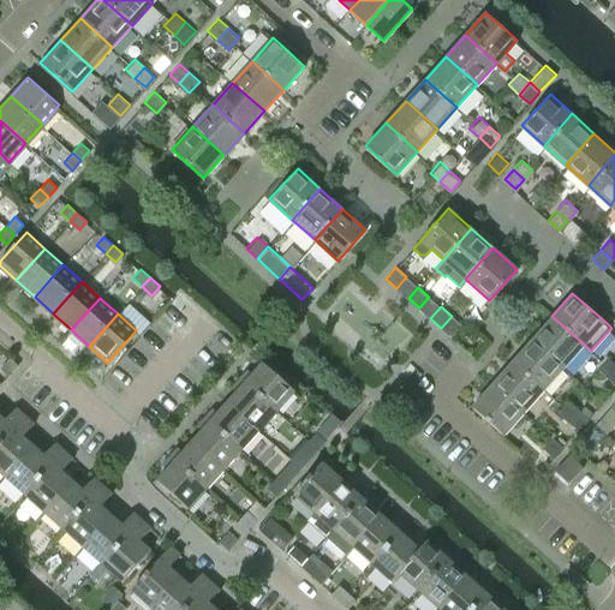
[(532,338),(563,366),(583,344),(551,316),(532,338)]
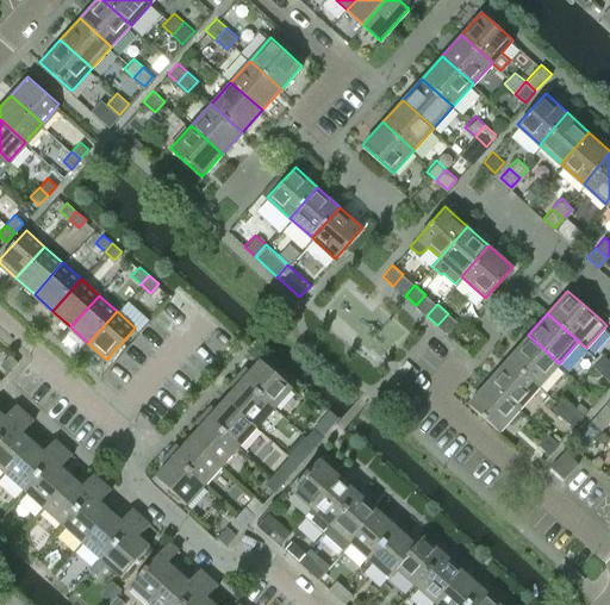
[(508,357),(539,386),(559,363),(528,335),(508,357)]
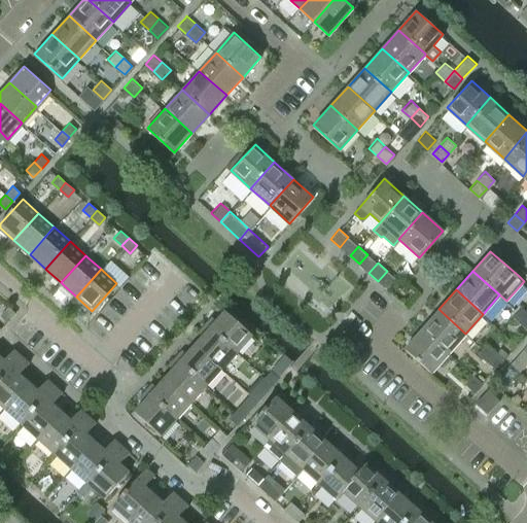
[(0,314),(7,320),(15,312),(8,305),(0,314)]
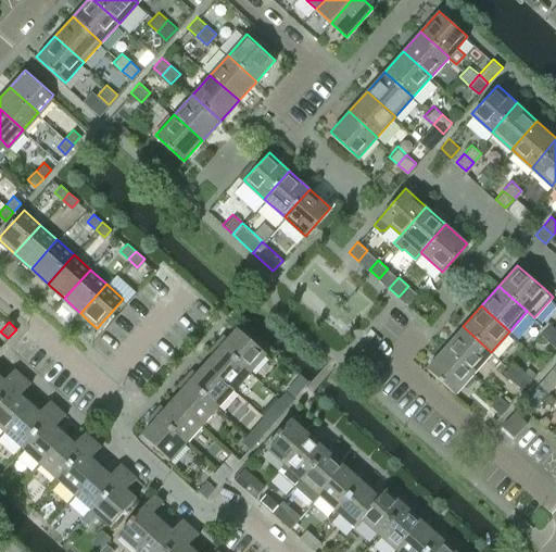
[(539,331),(548,340),(555,331),(555,328),(548,322),(539,331)]
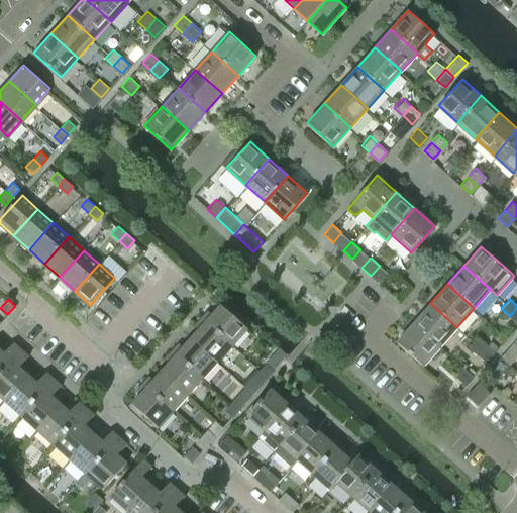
[(201,316),(232,344),(247,327),(220,303),(211,313),(207,309),(201,316)]
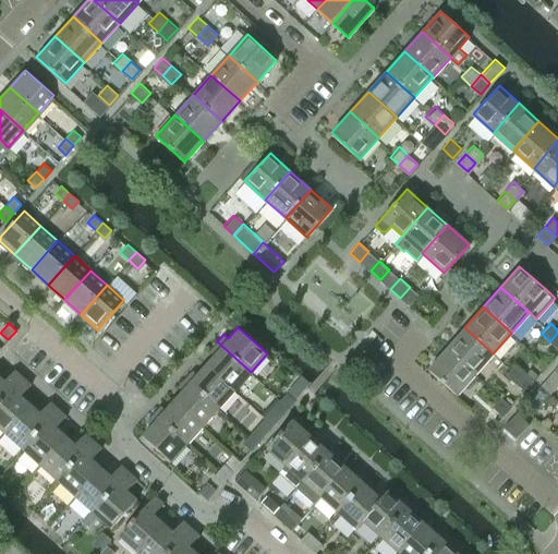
[(447,348),(475,373),(493,353),(464,327),(447,348)]
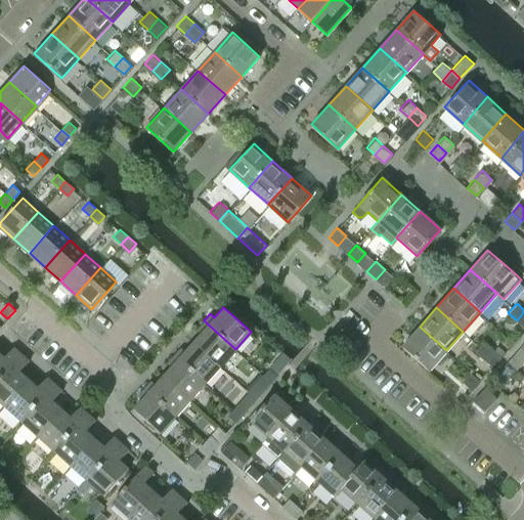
[(518,336),(523,329),(523,312),(517,320),(520,323),(513,332),(518,336)]
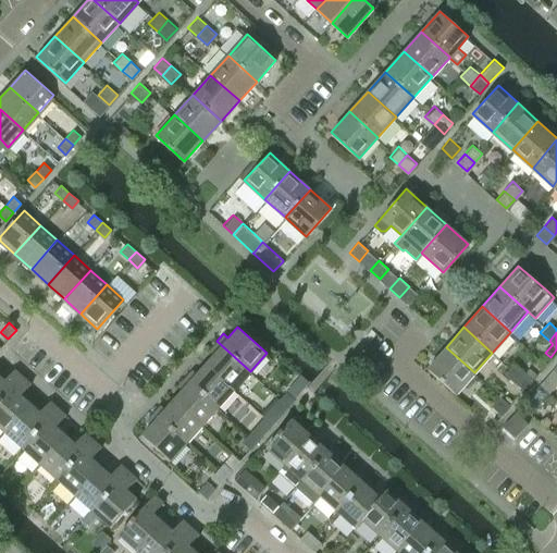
[(205,363),(234,389),(250,371),(217,341),(210,348),(214,353),(205,363)]
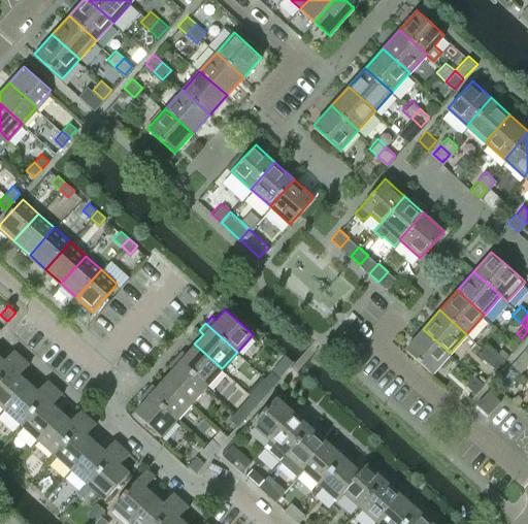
[(432,372),(450,353),(423,329),(405,349),(432,372)]
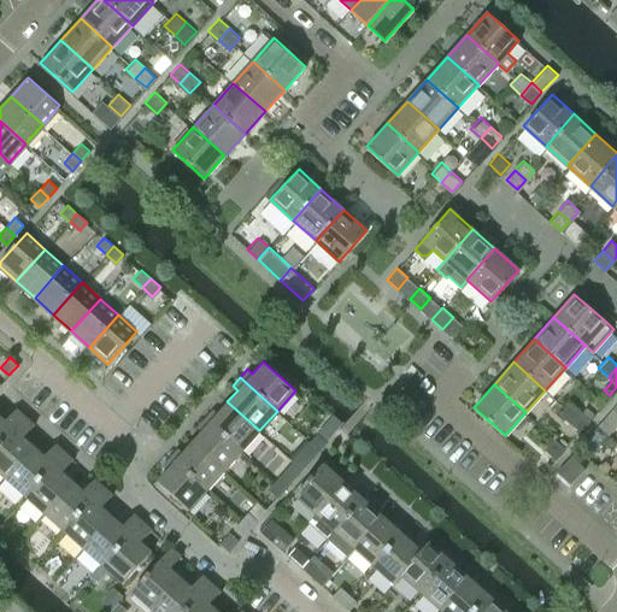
[(204,418),(242,451),(259,430),(227,401),(218,412),(212,407),(204,418)]
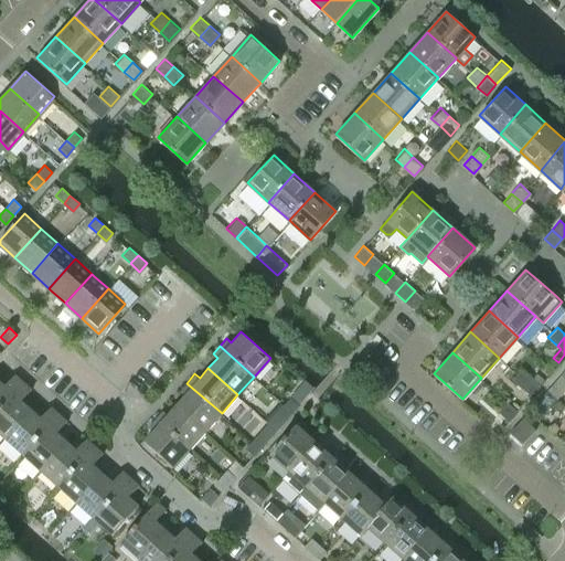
[(512,379),(521,387),(531,377),(521,368),(512,379)]
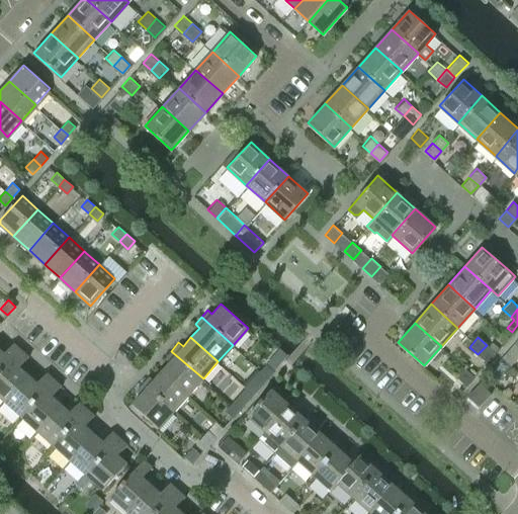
[(0,347),(0,370),(20,348),(13,341),(4,351),(0,347)]
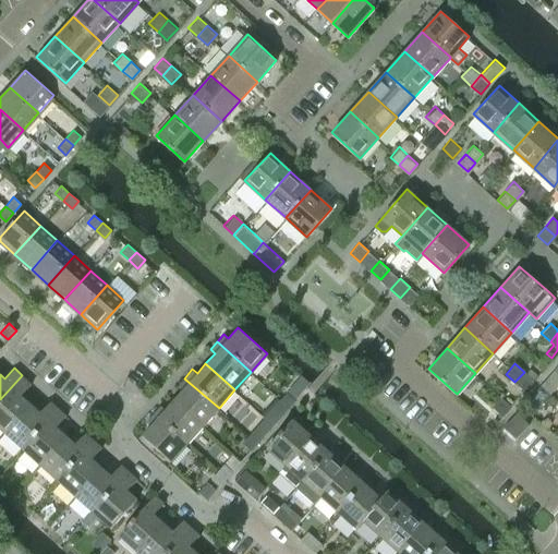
[(524,372),(514,382),(524,389),(533,380),(524,372)]
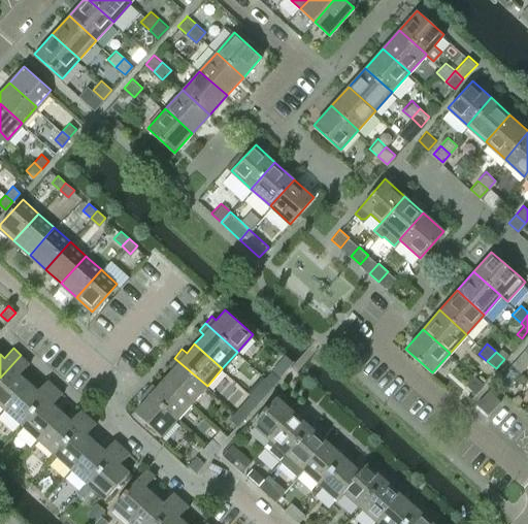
[(286,354),(271,370),(272,370),(279,377),(281,375),(283,373),(291,365),(293,361),(294,361),(286,354)]
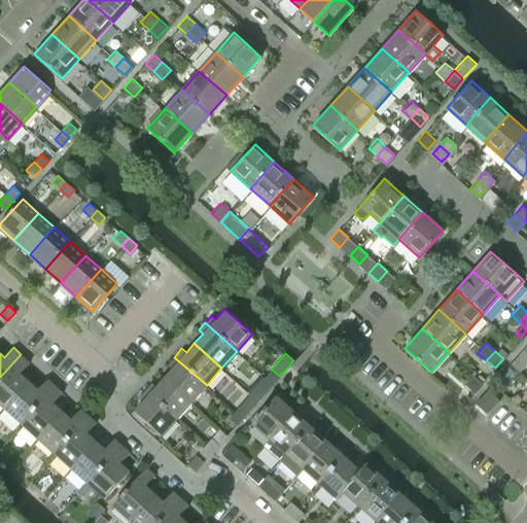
[(21,354),(0,377),(0,405),(3,408),(29,380),(20,372),(29,360),(21,354)]
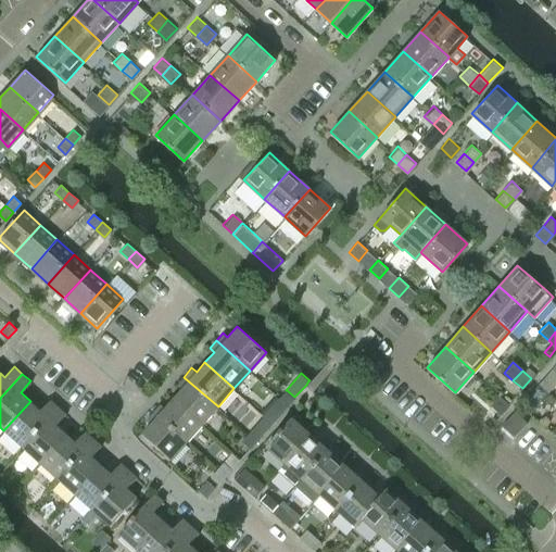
[(173,398),(202,424),(218,406),(184,377),(177,385),(181,388),(173,398)]
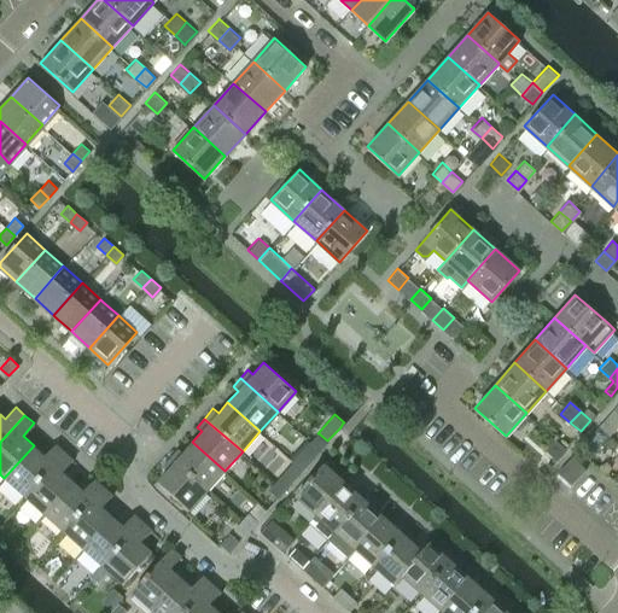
[(599,426),(589,437),(600,445),(610,435),(599,426)]
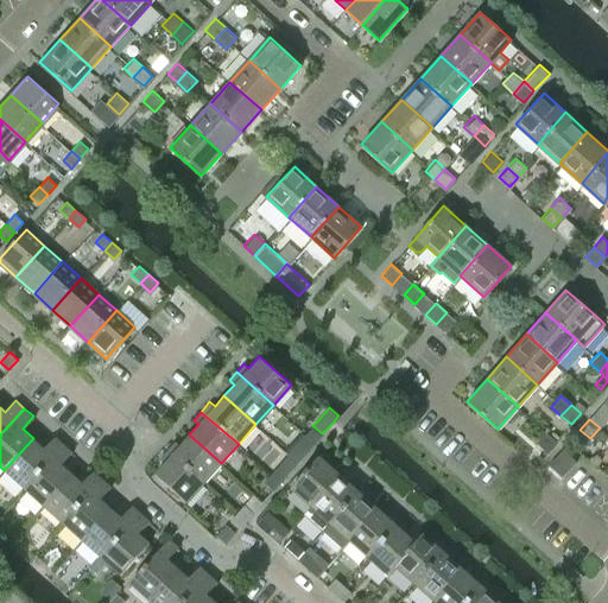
[(314,426),(306,435),(315,442),(322,435),(322,433),(314,426)]
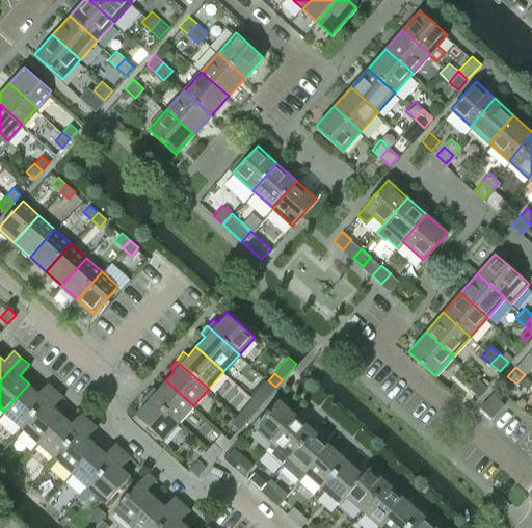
[(468,387),(478,396),(486,387),(477,377),(468,387)]
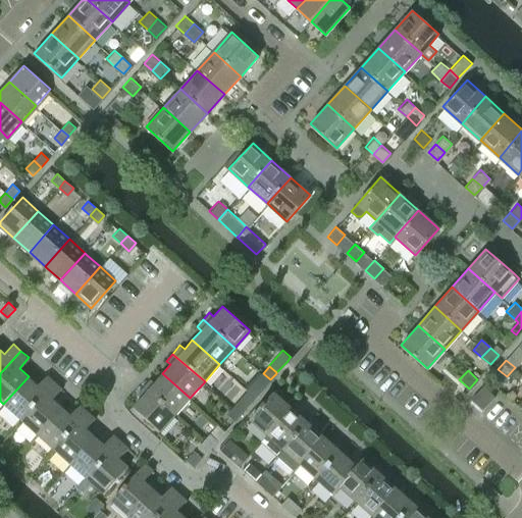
[(144,385),(175,414),(190,398),(162,373),(154,382),(150,379),(144,385)]
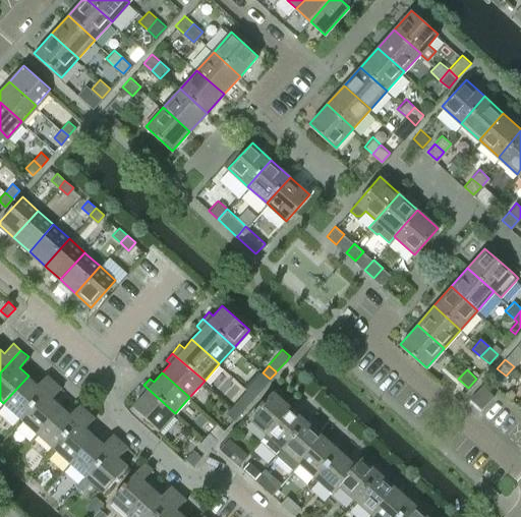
[(264,386),(270,379),(263,372),(256,380),(264,386)]
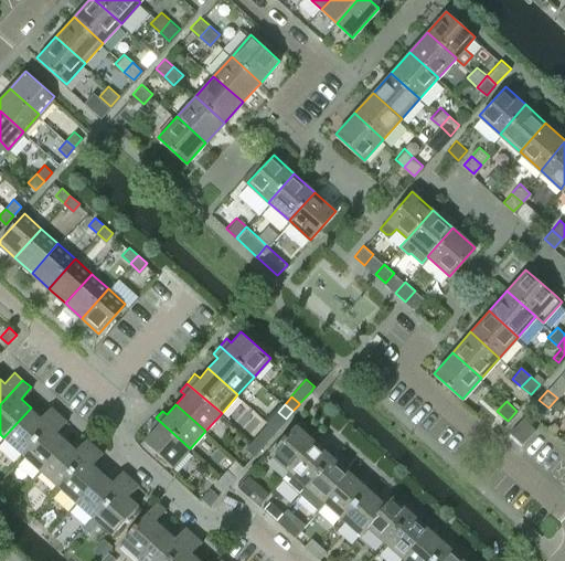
[(31,408),(3,437),(21,453),(57,412),(50,405),(40,416),(31,408)]
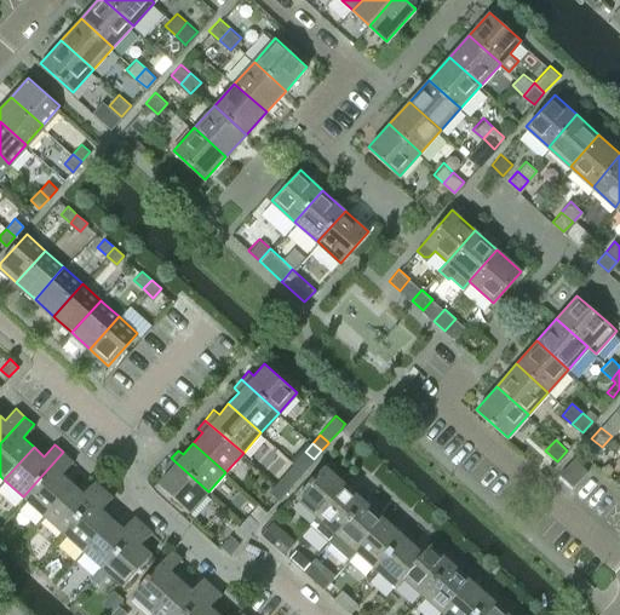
[(63,452),(23,496),(41,513),(35,521),(36,522),(72,482),(62,473),(73,460),(63,452)]
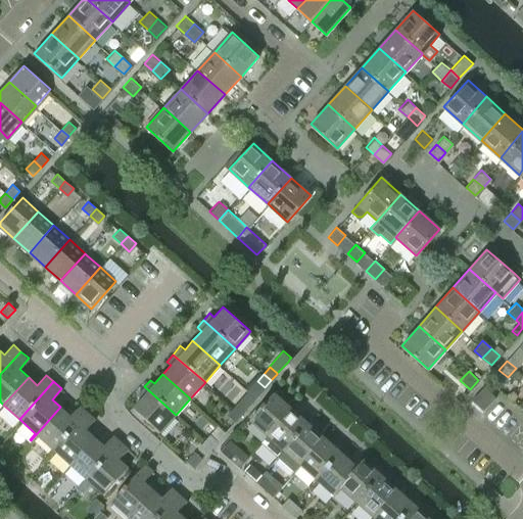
[(484,384),(471,398),(472,399),(483,410),(494,396),(495,395),(484,384)]
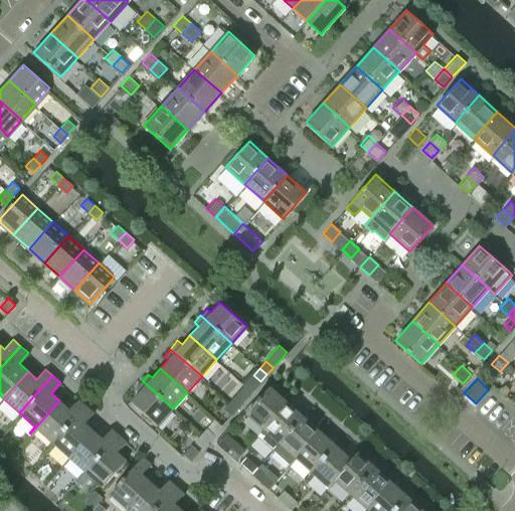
[(158,426),(173,408),(142,380),(136,387),(140,391),(131,401),(158,426)]
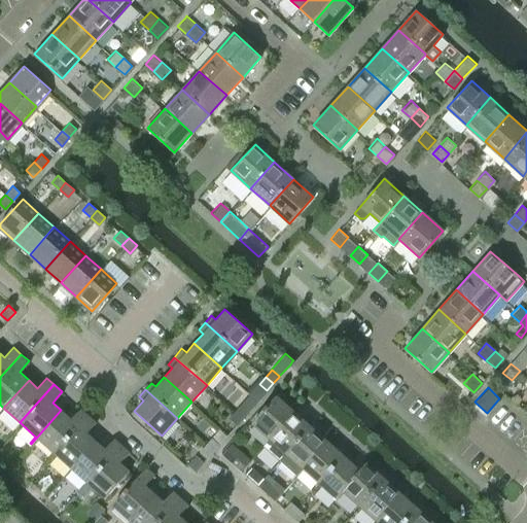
[(252,422),(269,438),(292,410),(284,402),(287,397),(280,391),(252,422)]
